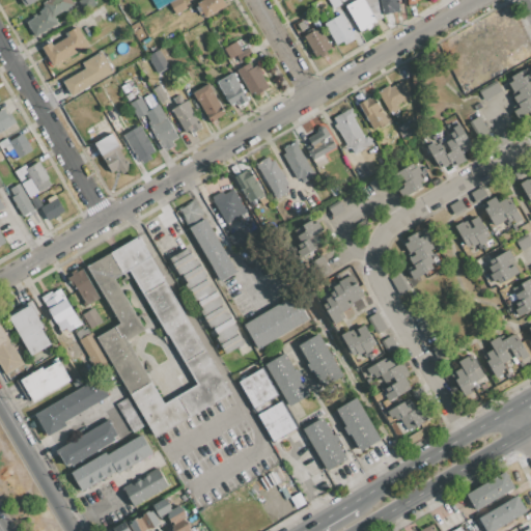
[(27,22),(34,18),(33,16),(36,14),(38,16),(40,15),(39,12),(44,9),(43,6),(44,5),(43,3),(48,0),(70,0),(73,5),(53,17),(57,23),(35,35),(27,22)]
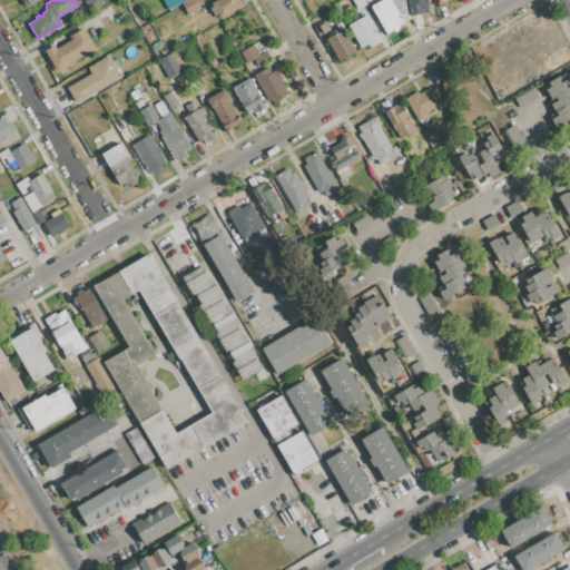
[(99,0),(104,6),(91,13),(84,0),(99,0)]
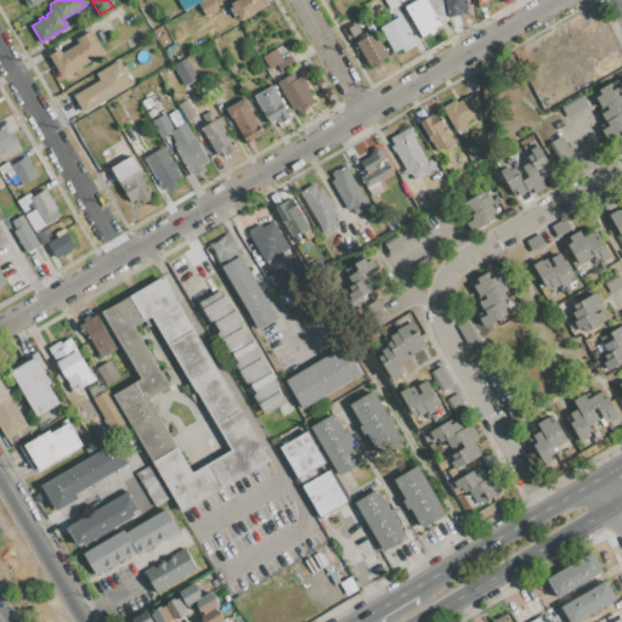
[(211,0),(218,10),(205,17),(198,4),(204,0),(211,0)]
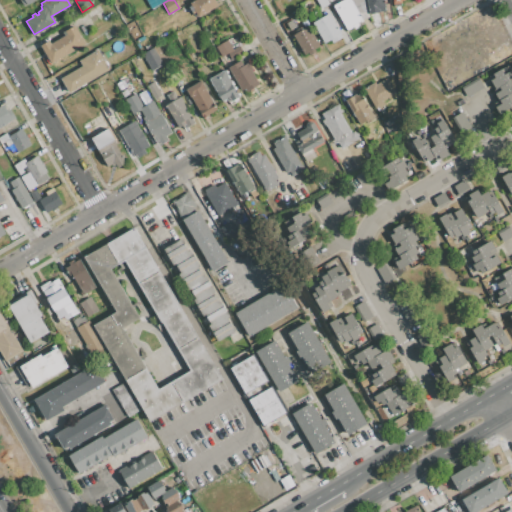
[(193,0),(214,0),(218,6),(199,17),(190,2),(193,0)]
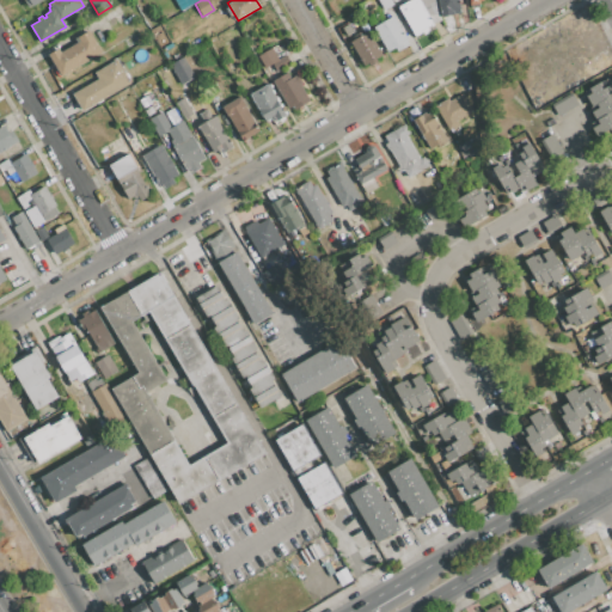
[(398,7),(409,0),(420,0),(434,24),(428,28),(430,30),(423,34),(422,32),(416,36),(398,7)]
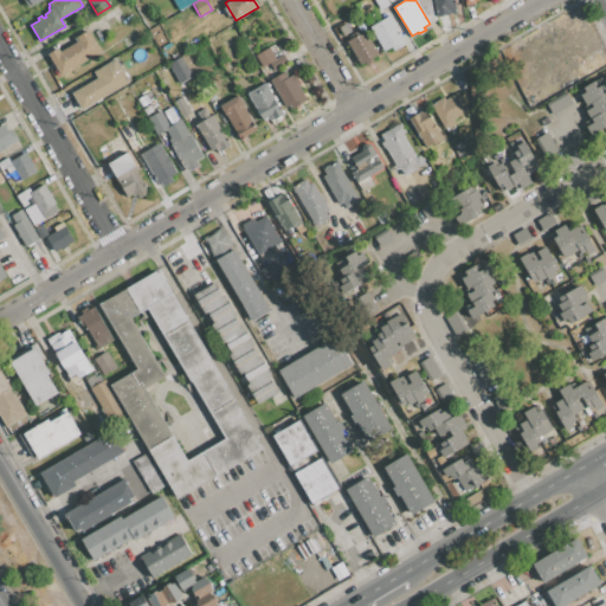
[(416,0),(430,24),(436,19),(434,13),(433,13),(430,0),(416,0)]
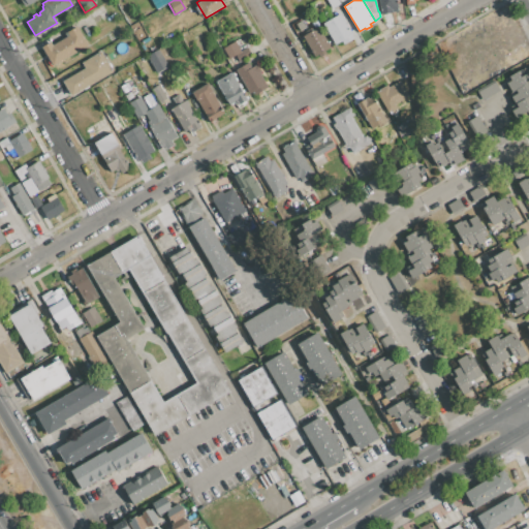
[(396,0),(398,7),(397,7),(398,11),(381,14),(378,0),(396,0)]
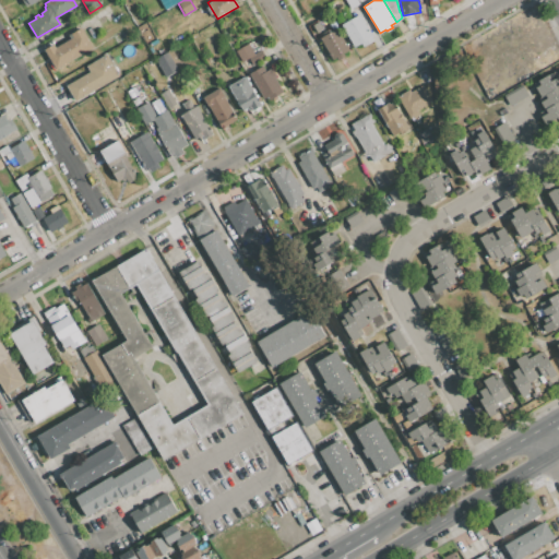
[(372,42),(363,47),(360,43),(354,47),(341,25),(359,14),(372,36),(370,37),(372,42)]
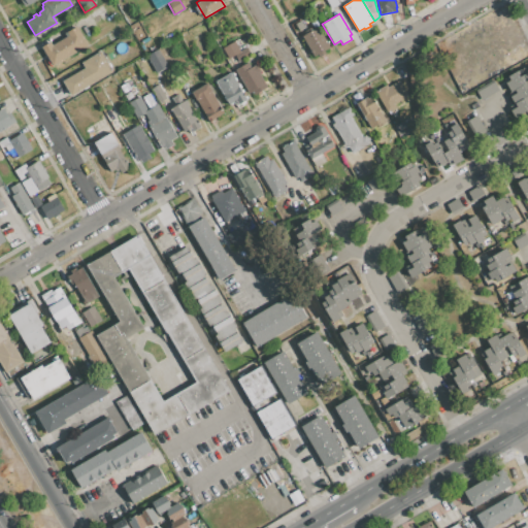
[(304,28),(299,31),(295,24),(300,21),(304,28)]
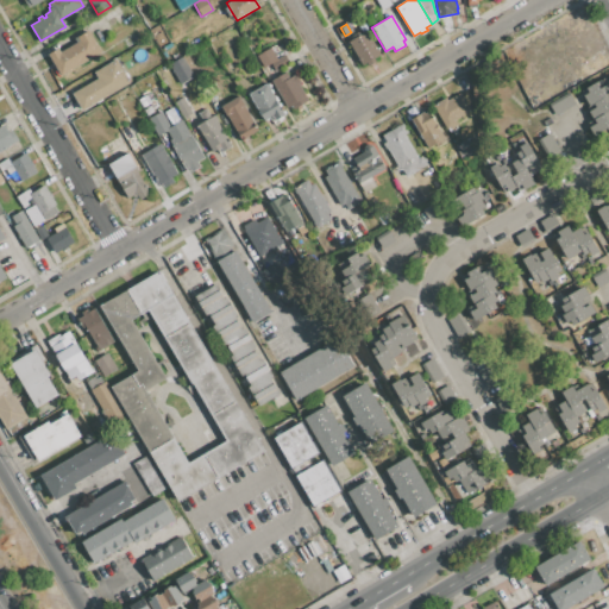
[(74,38),(88,30),(101,52),(62,75),(51,57),(76,42),(74,38)]
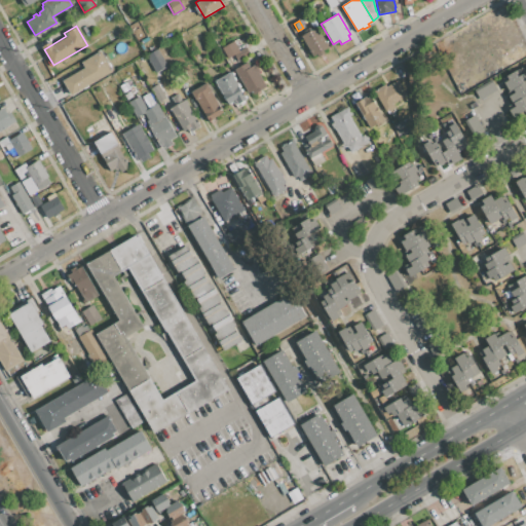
[(316,53),(313,55),(301,36),(316,27),(329,47),(323,50),(325,52),(318,57),(316,53)]
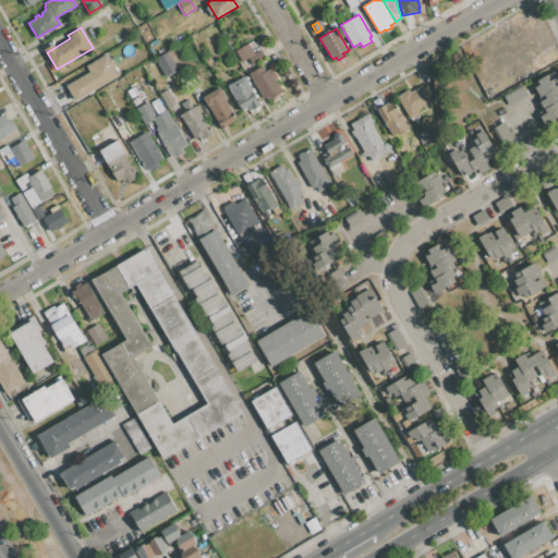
[(254,53),(261,50),(265,58),(252,64),(247,59),(242,62),(235,50),(247,44),(254,53)]
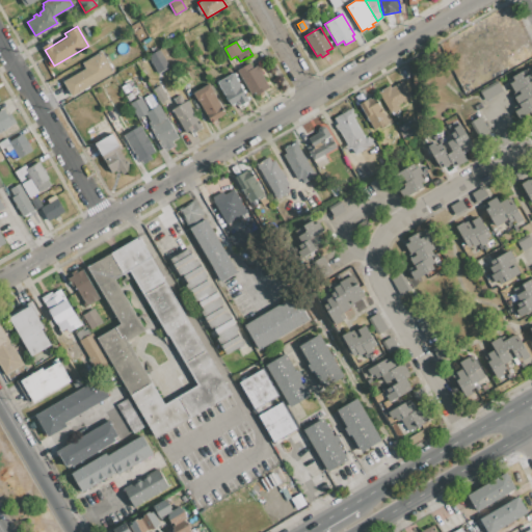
[(168,68),(157,74),(148,57),(158,50),(168,68)]
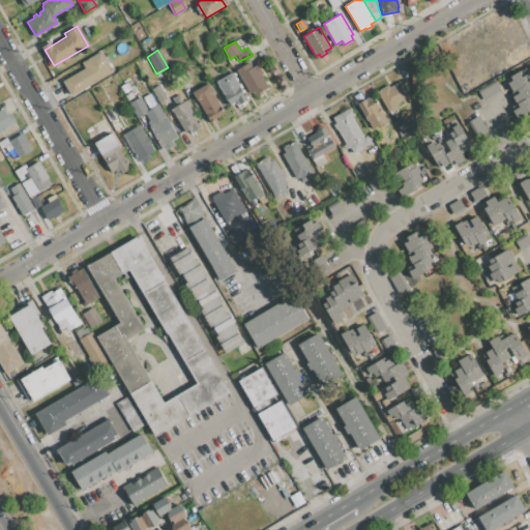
[(85,68),(82,63),(100,52),(113,72),(71,96),(63,82),(85,68)]
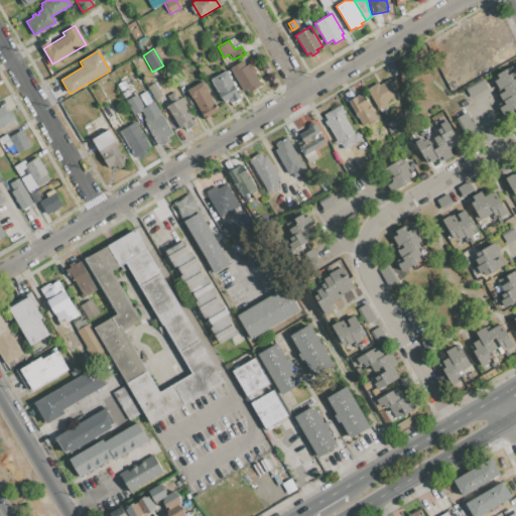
[(255,70),(252,71),(261,86),(249,92),(247,89),(243,91),(230,69),(242,60),(245,66),(251,62),(255,70)]
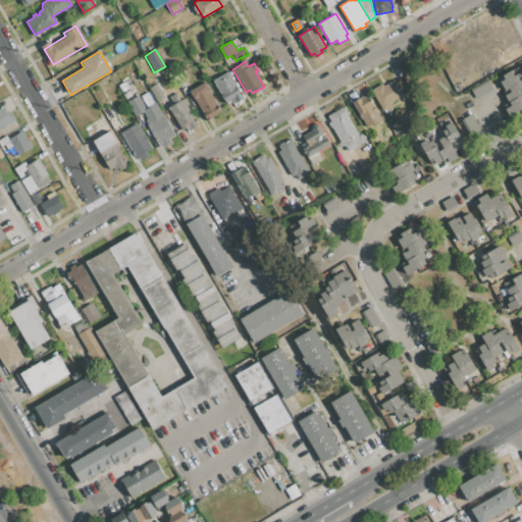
[(521,81),(509,89),(506,91),(499,77),(511,70),(514,76),(521,71),(521,81)]
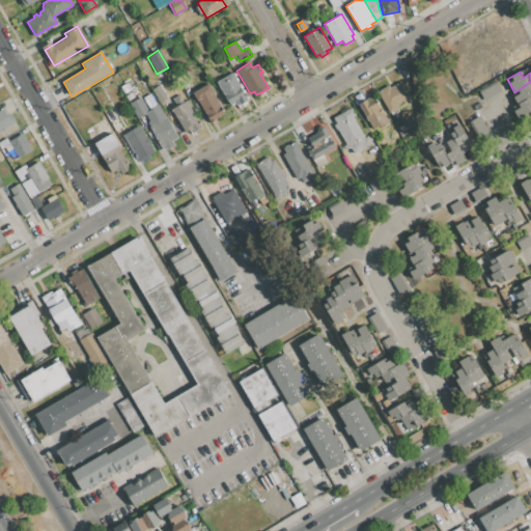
[(245,96),(247,100),(241,104),(240,103),(236,104),(235,102),(230,105),(217,82),(232,73),(246,95),(245,96)]
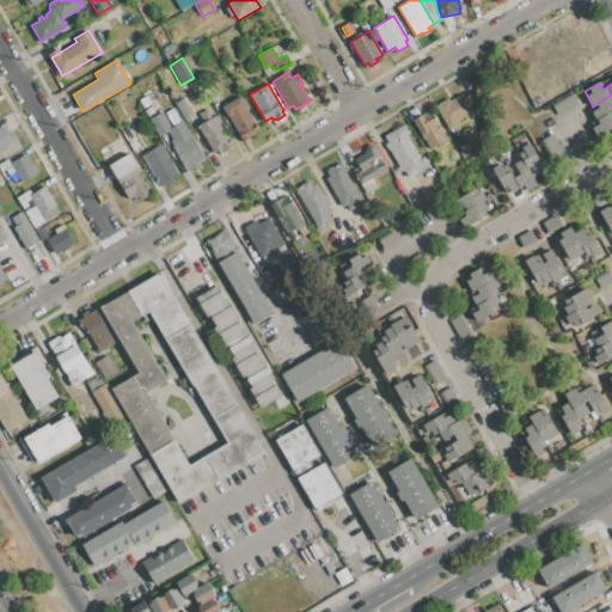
[(558,116),(551,105),(571,93),(577,104),(558,116)]
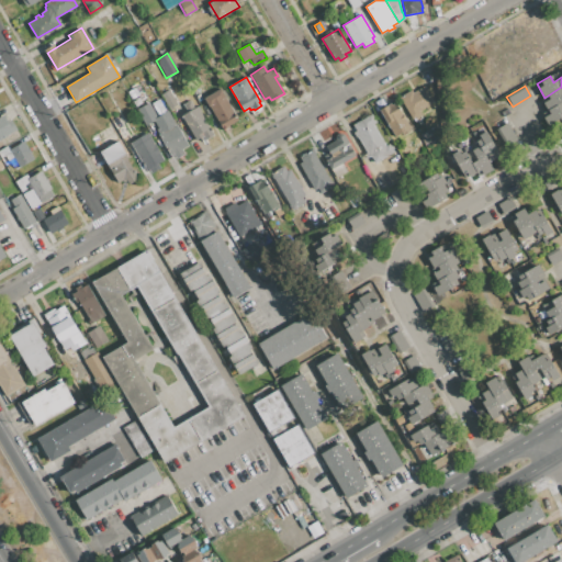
[(400,98),(412,90),(414,92),(424,87),(434,102),(418,111),(422,115),(413,121),(400,98)]
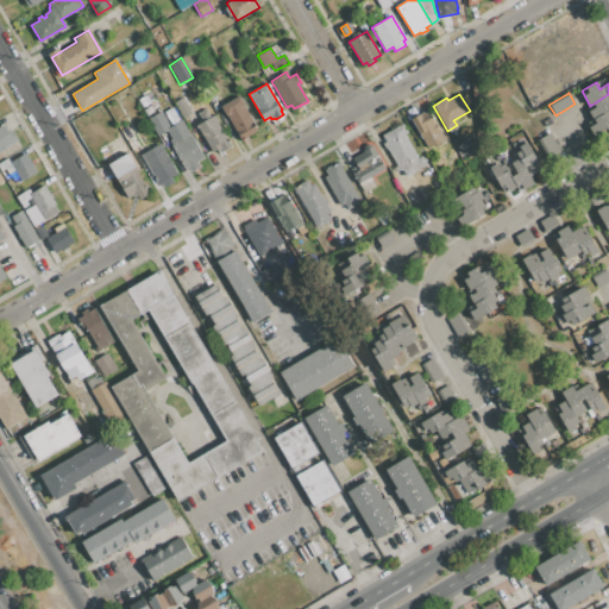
[(608,94),(594,104),(596,107),(589,111),(594,120),(608,110),(608,94)]
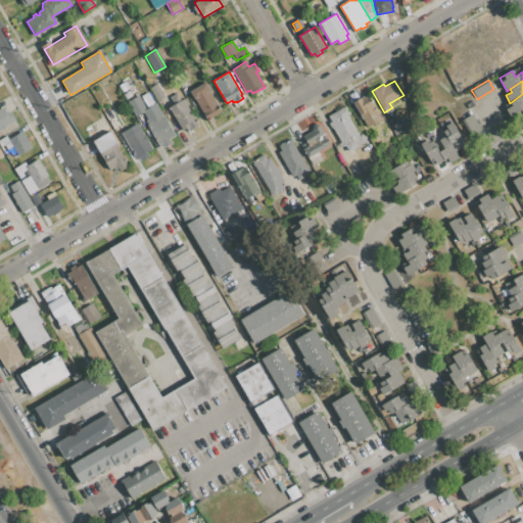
[(207,120),(191,91),(204,83),(222,111),(207,120)]
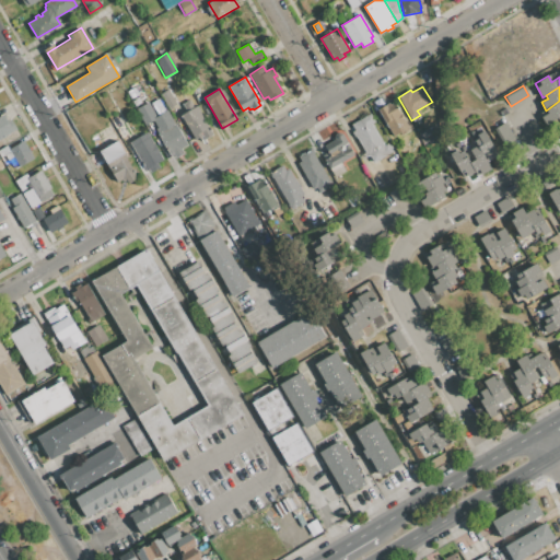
[(176,104),(168,109),(160,95),(168,91),(176,104)]
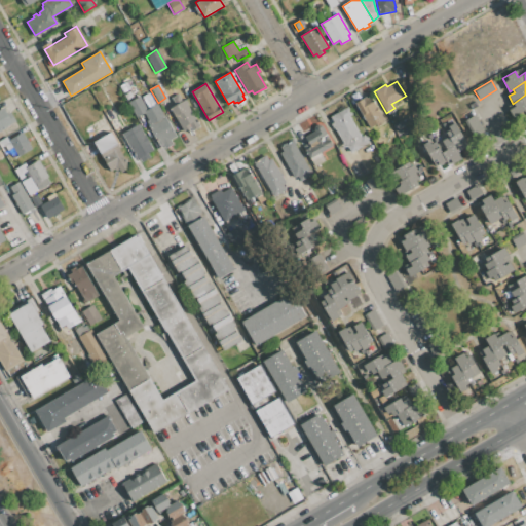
[(170,139),(173,144),(165,148),(162,143),(159,145),(148,126),(150,125),(147,120),(148,119),(144,113),(137,117),(123,95),(129,91),(135,100),(139,97),(146,109),(156,104),(164,116),(165,116),(177,135),(170,139)]
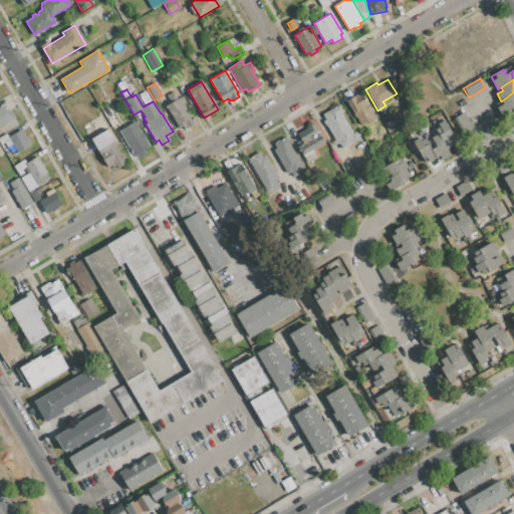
[(196,122),(188,127),(187,126),(184,127),(183,125),(179,127),(166,105),(171,103),(167,96),(175,91),(179,98),(181,97),(196,122)]
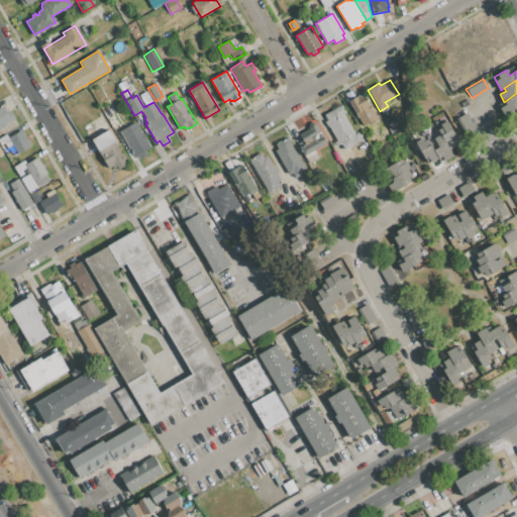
[(504,102),(516,93),(516,107),(504,115),(499,108),(501,107),(500,104),(504,102)]
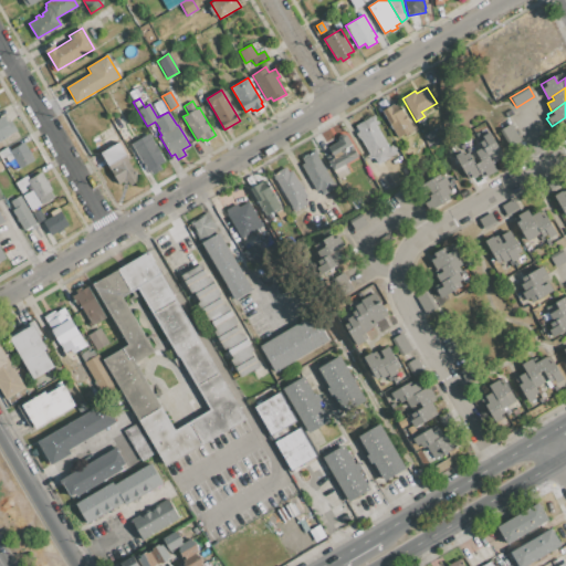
[(390,107),(398,104),(415,132),(406,137),(405,134),(398,138),(381,111),(389,106),(390,107)]
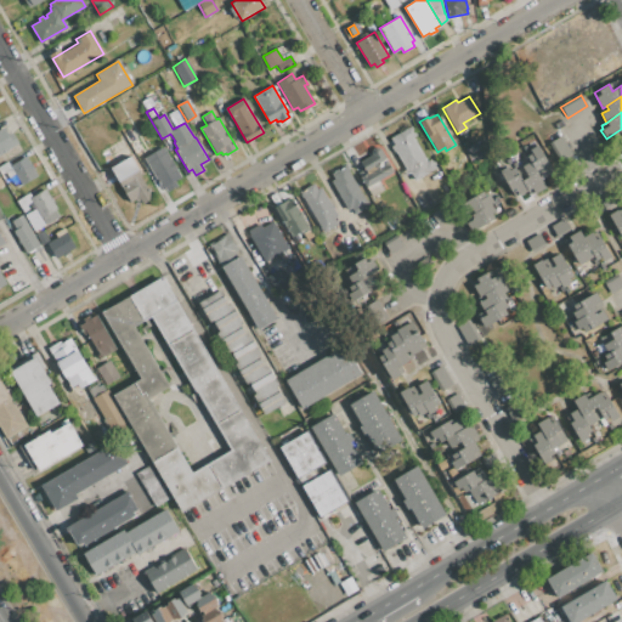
[(9,134),(13,131),(20,143),(0,154),(0,128),(4,126),(9,134)]
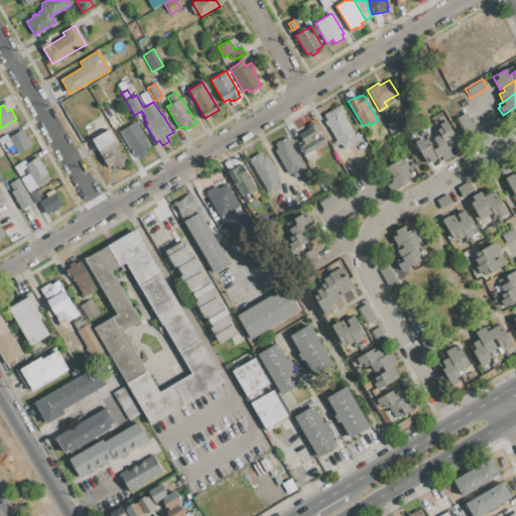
[(328,125),(329,125),(324,115),(338,107),(341,105),(346,113),(343,115),(354,134),(357,132),(362,139),(344,149),(339,141),(338,142),(328,125)]
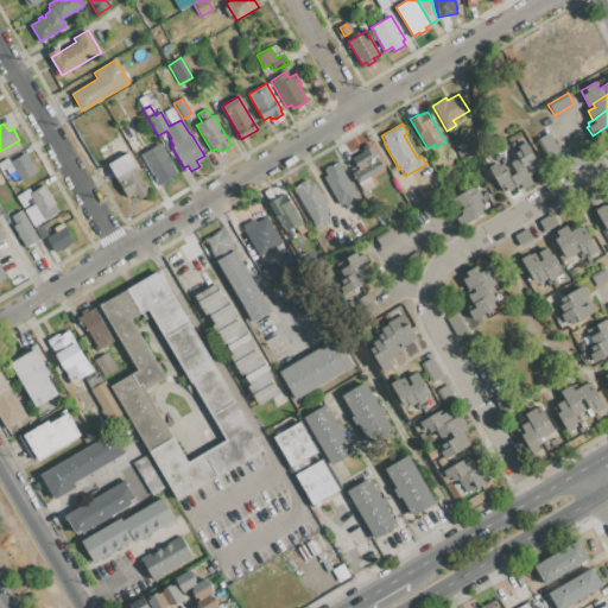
[(548,133),(556,146),(544,153),(537,140),(548,133)]
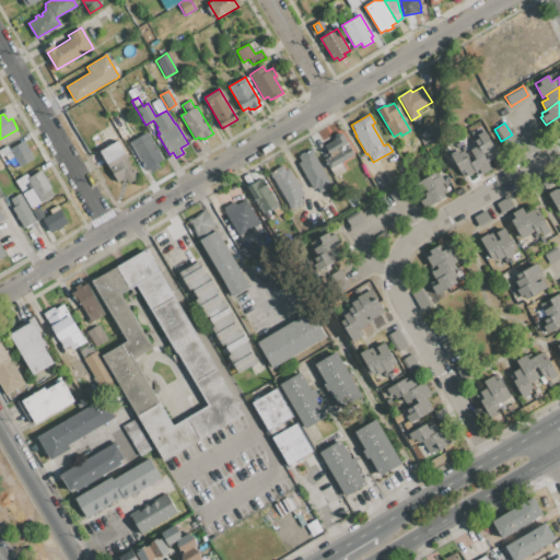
[(487,162),(478,147),(475,141),(479,139),(478,136),(485,131),(499,155),(487,162)]
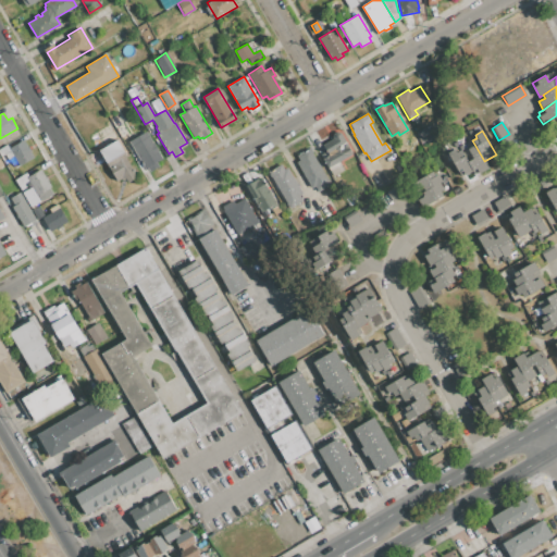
[(156,161),(159,166),(150,171),(147,166),(145,169),(130,141),(146,132),(161,158),(156,161)]
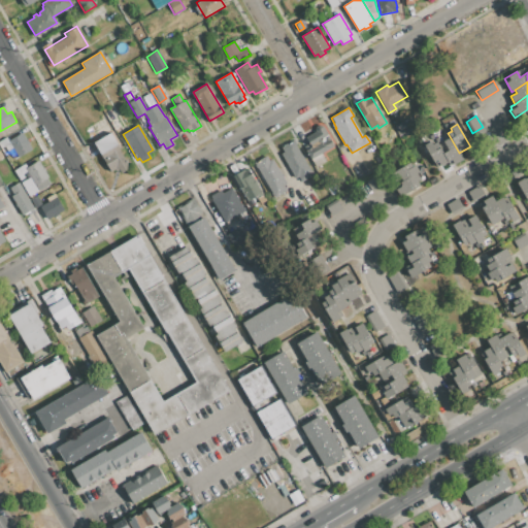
[(316,131),(316,127),(319,125),(323,127),(334,145),(321,154),(326,162),(316,167),(311,159),(303,146),(310,142),(306,136),(316,131)]
